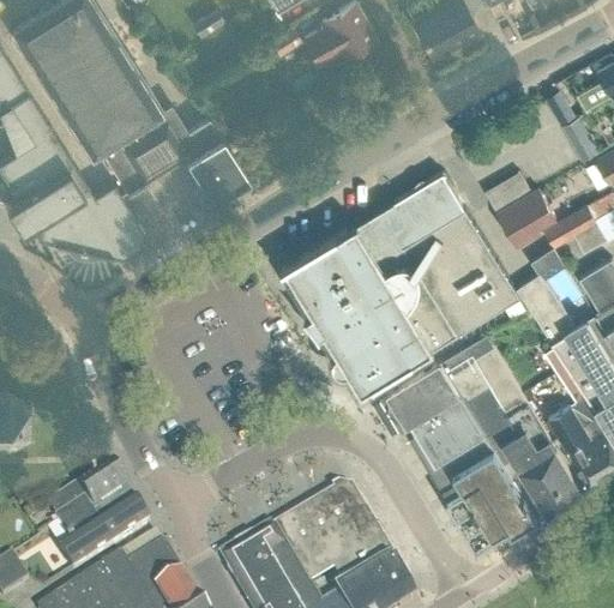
[(161,115),(162,114),(90,0),(67,0),(11,36),(13,38),(12,40),(88,161),(90,160),(91,162),(94,161),(100,156),(161,116),(161,115)]
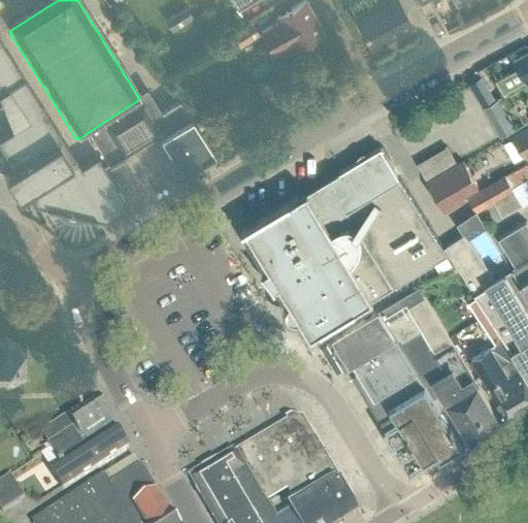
[(226,0),(210,0),(218,11),(229,4),(226,0)]
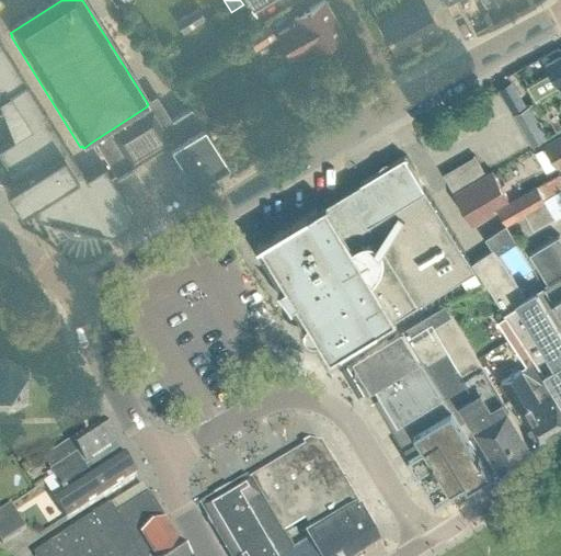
[(245,0),(254,14),(278,0),(245,0)]
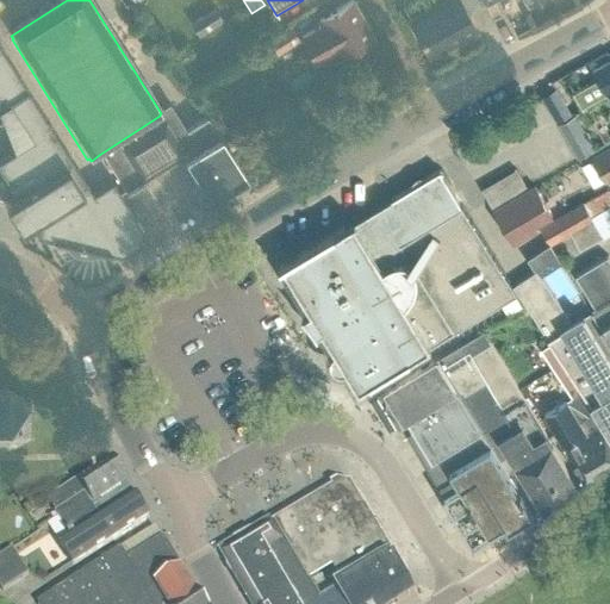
[(464,12),(479,2),(477,0),(444,0),(447,5),(410,25),(430,63),(477,37),(464,12)]
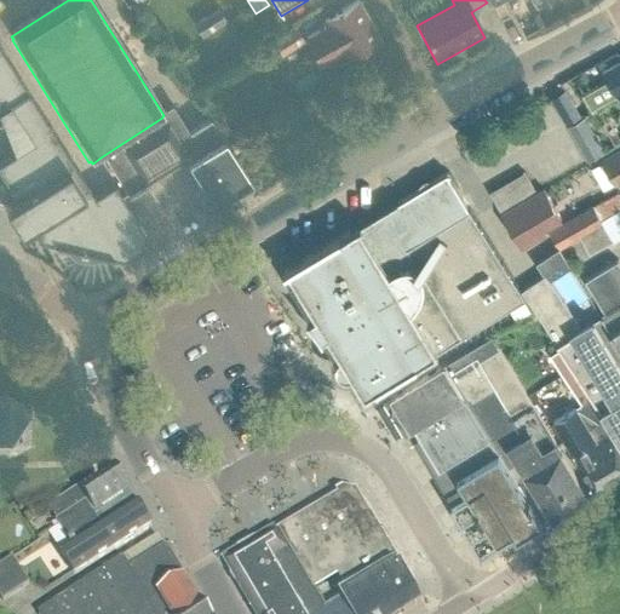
[(512,0),(484,0),(492,11),(512,0)]
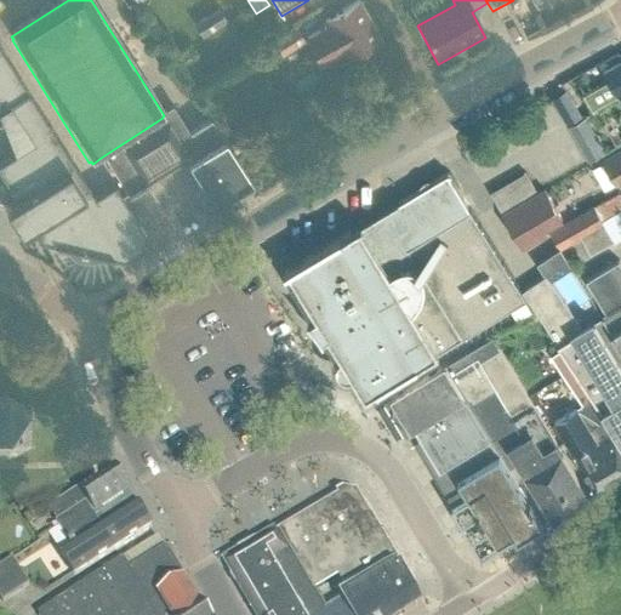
[(530,0),(537,11),(554,0),(530,0)]
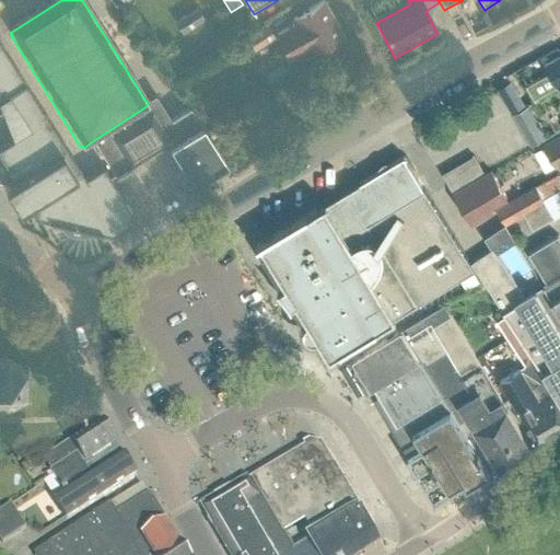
[(296,29),(277,39),(283,50),(290,62),(310,51),(312,57),(343,39),(334,22),(324,6),(293,23),(296,29)]
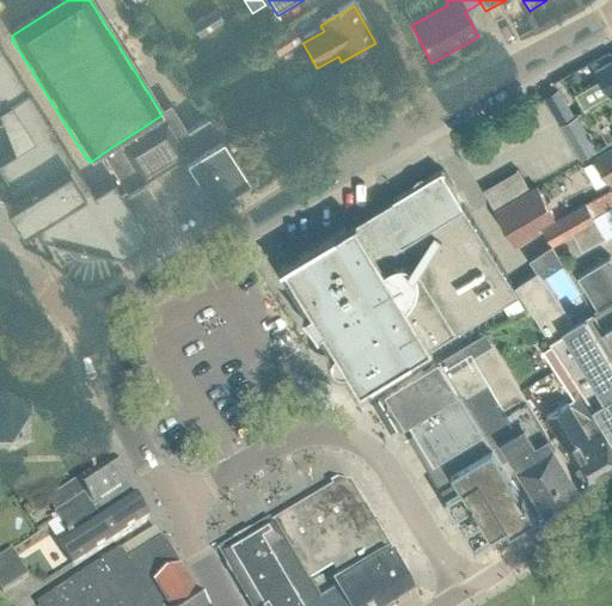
[(191,30),(200,43),(225,28),(216,14),(191,30)]
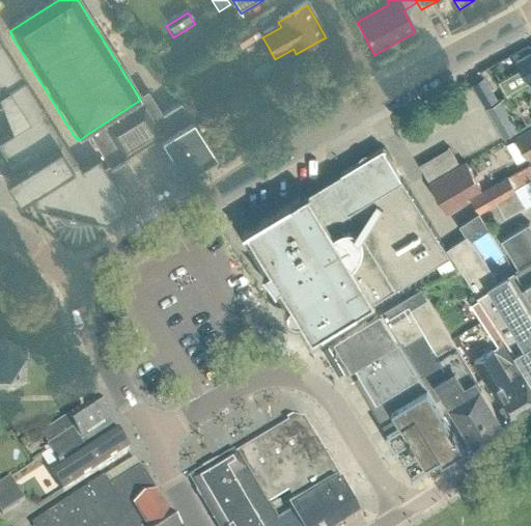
[(222,48),(230,60),(261,39),(253,27),(222,48)]
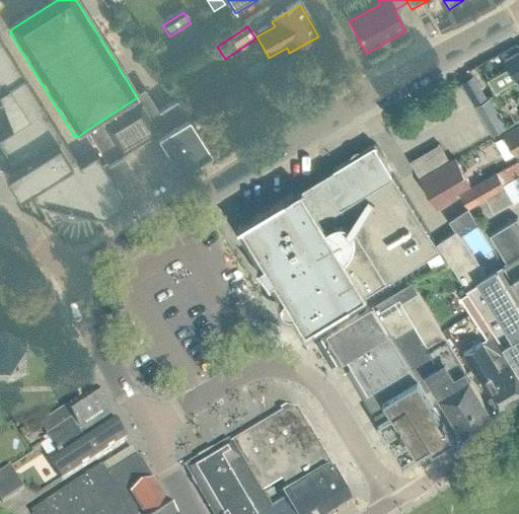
[(5,181),(13,195),(18,203),(29,196),(36,208),(55,212),(59,217),(65,221),(72,223),(79,222),(86,219),(104,223),(122,212),(116,203),(122,200),(96,159),(80,169),(0,44),(0,99),(8,94),(27,124),(0,142),(0,150),(15,175),(5,181)]
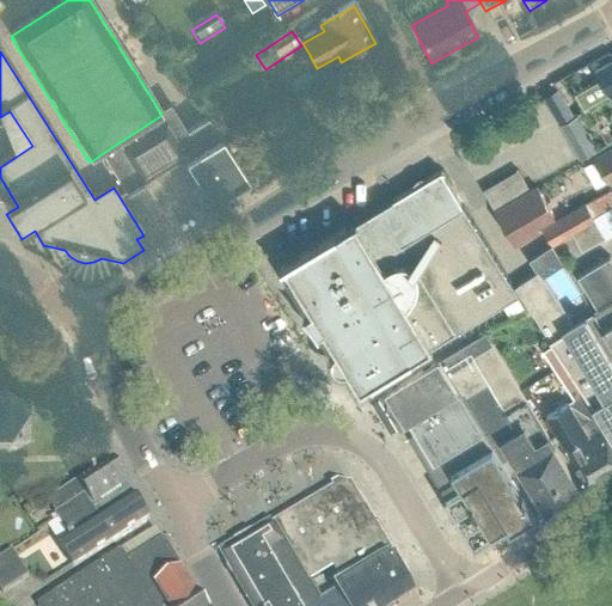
[(583,111),(611,95),(611,63),(597,73),(601,83),(575,97),(583,111)]
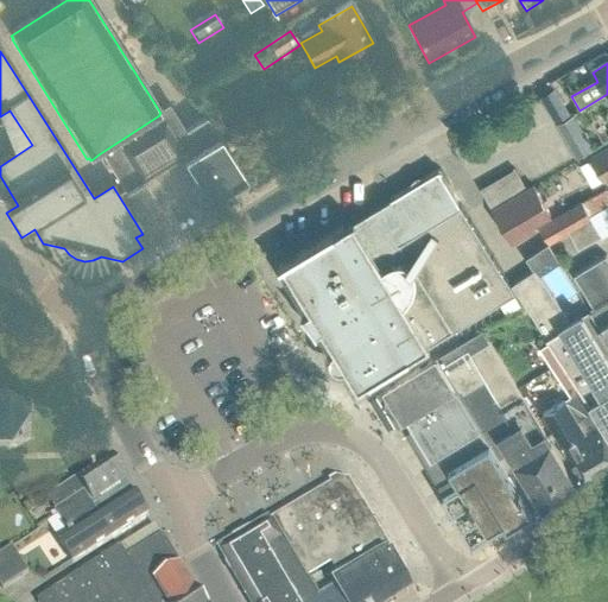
[(555,126),(569,119),(553,92),(540,100),(555,126)]
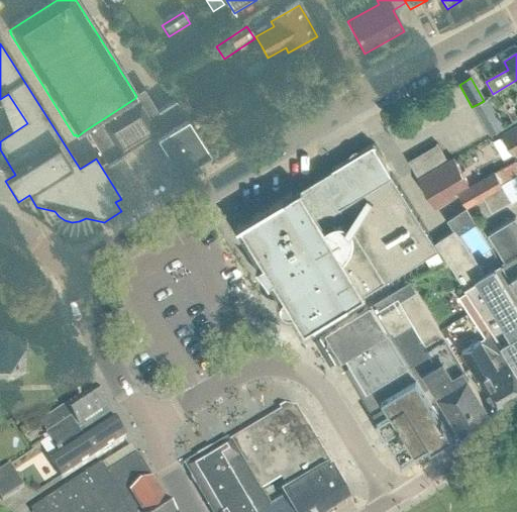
[(169,92),(175,101),(184,96),(178,86),(169,92)]
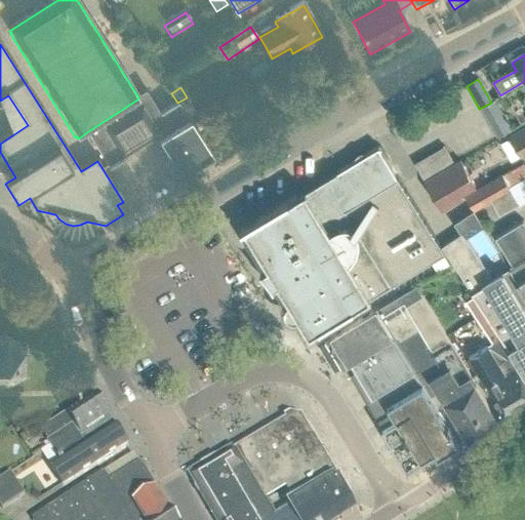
[(137,100),(85,133),(109,168),(125,158),(124,157),(157,136),(160,141),(159,142),(168,156),(174,165),(178,168),(183,171),(188,171),(193,169),(200,165),(213,158),(190,121),(190,122),(178,105),(160,116),(146,94),(137,100)]
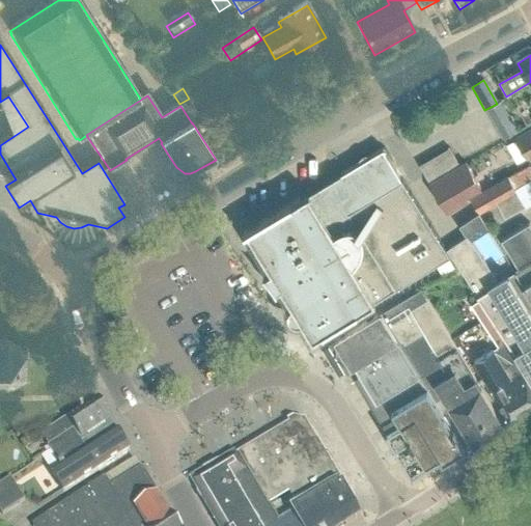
[(515,135),(507,120),(498,104),(485,111),(503,142),(515,135)]
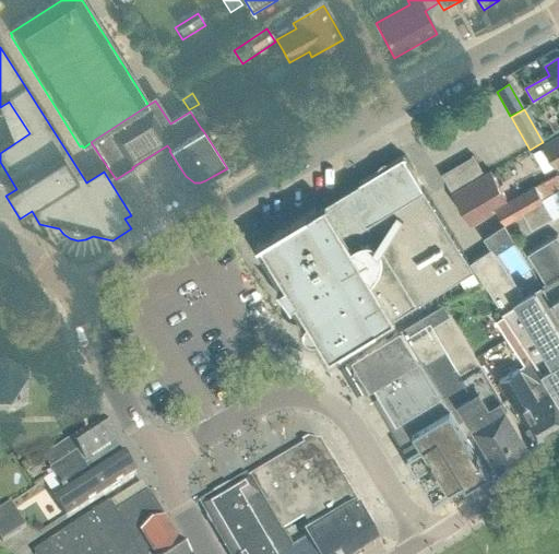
[(558,138),(544,148),(557,168),(558,166),(558,138)]
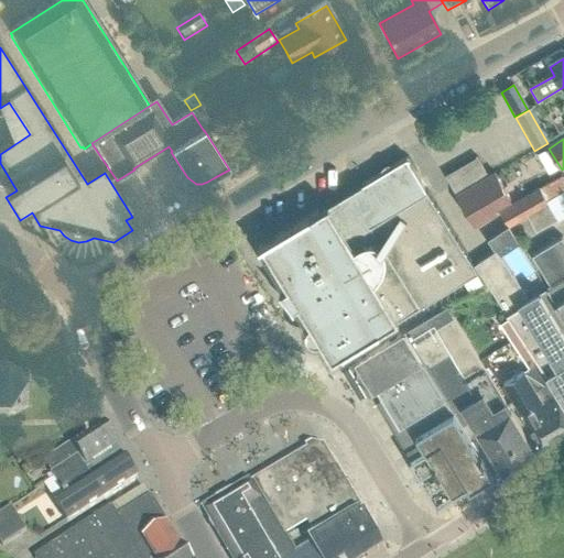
[(293,310),(300,307),(312,327),(308,330),(307,336),(311,340),(315,341),(320,340),(333,361),(342,356),(343,357),(380,335),(379,334),(419,309),(478,274),(437,209),(407,160),(373,179),(318,212),(258,249),(260,251),(263,248),(288,287),(281,293),(286,302),(293,310)]
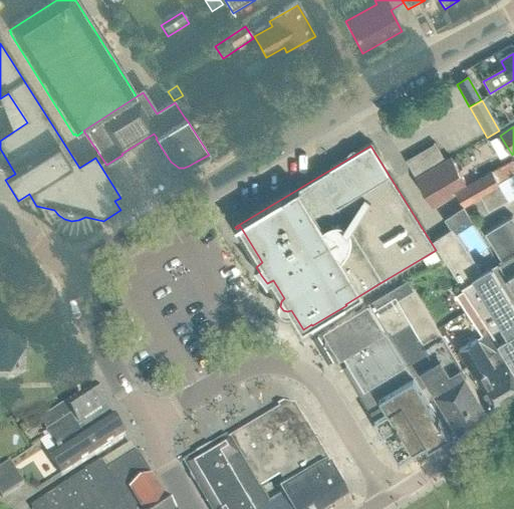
[(451,160),(445,164),(434,146),(406,163),(425,194),(443,183),(459,174),(451,160)]
